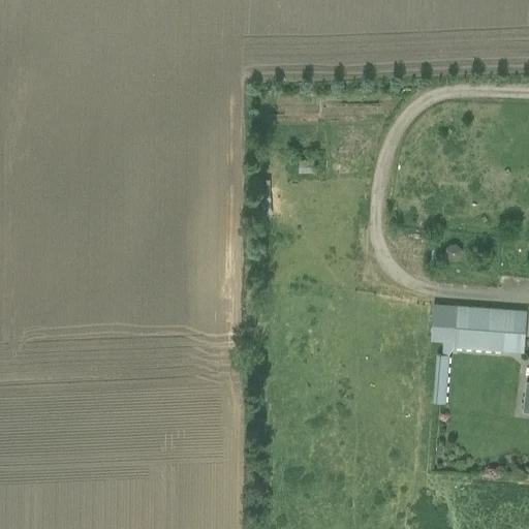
[(444,248),(444,255),(447,260),(456,260),(460,256),(460,249),(457,244),(449,244),(444,248)]
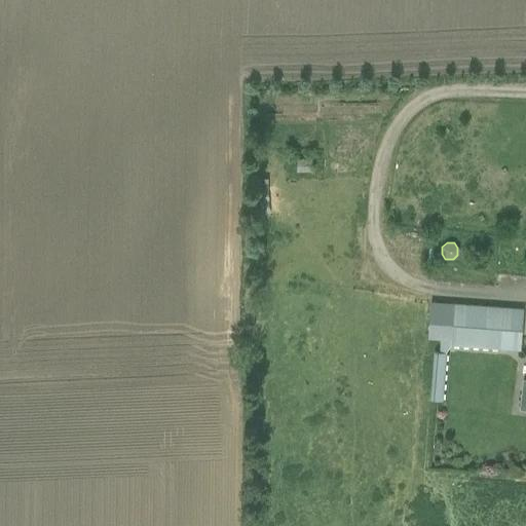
[(450,345),(519,350),(522,309),(429,302),(428,321),(426,339),(440,340),(439,352),(445,353),(450,345)]
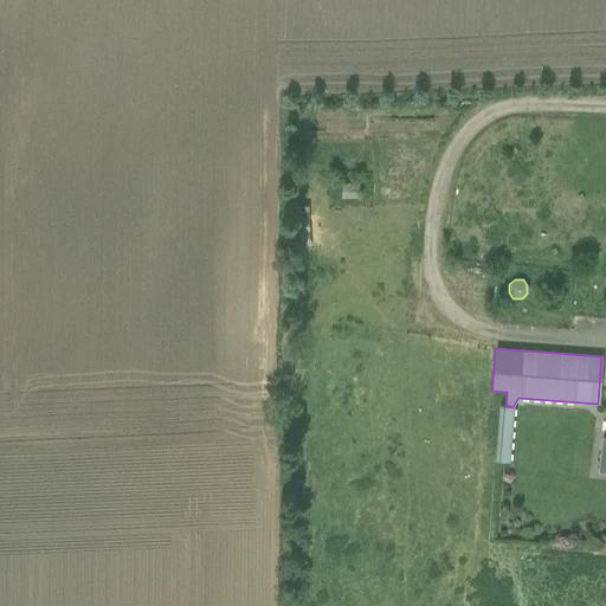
[(495,462),(509,462),(513,407),(505,406),(498,406),(495,462)]
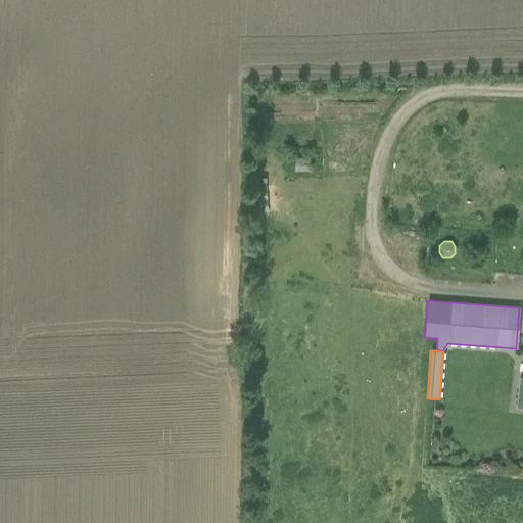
[(522,377),(515,377),(512,406),(522,406),(522,377)]
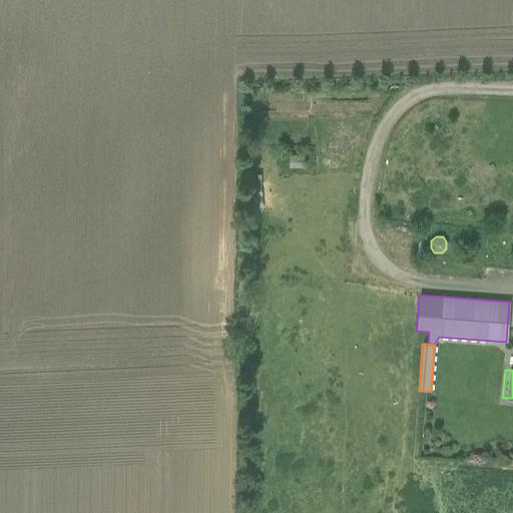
[(422,431),(421,441),(429,442),(430,431),(422,431)]
